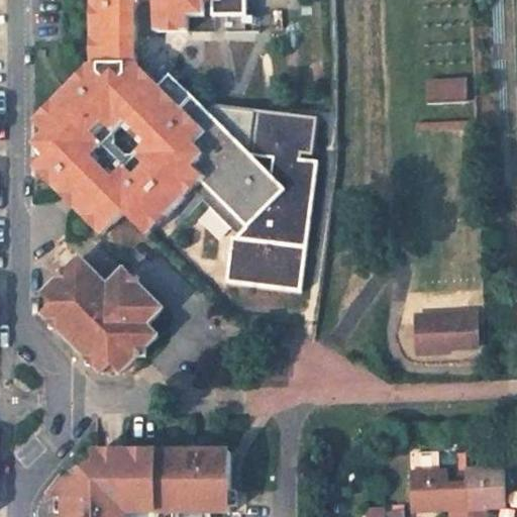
[(202,180),(246,225),(237,234),(237,236),(233,235),(227,281),(241,283),(302,290),(310,223),(313,206),(319,161),(313,160),(318,115),(241,105),(225,103),(213,101),(208,107),(193,93),(181,106),(160,84),(137,63),(136,0),(156,0),(156,12),(189,12),(205,12),(204,0),(212,0),(213,12),(225,12),(241,12),(240,0),(89,0),(89,67),(33,122),(33,125),(43,135),(33,144),(34,153),(41,162),(33,169),(72,206),(90,223),(102,235),(114,223),(124,212),(135,223),(147,234),(159,223),(176,206),(194,188),(202,180)]
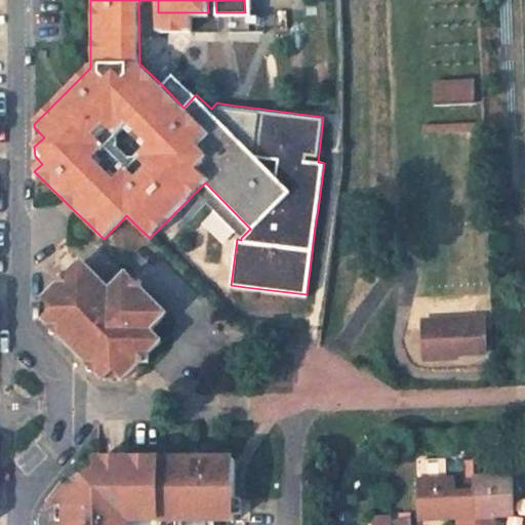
[(192,12),(158,12),(158,28),(192,28),(192,12)]
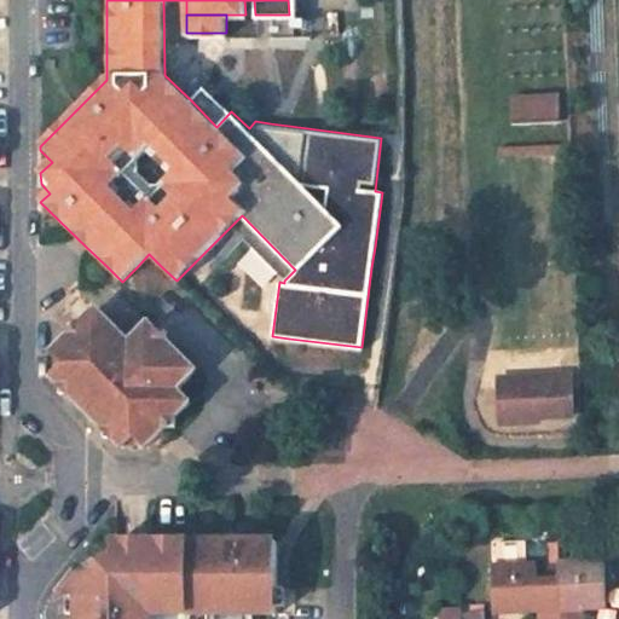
[(231,111),(206,86),(191,100),(217,127),(231,111)]
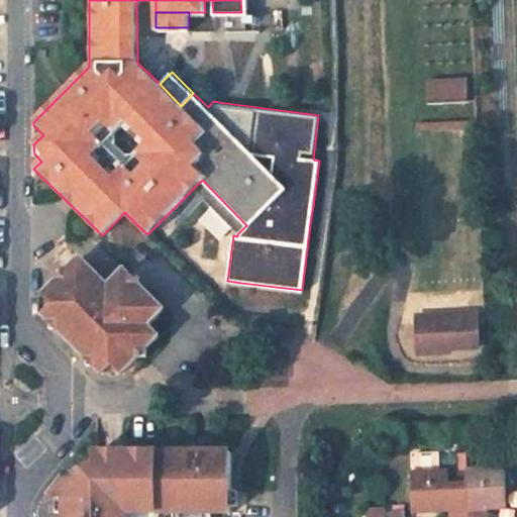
[(426,84),(427,104),(468,103),(467,82),(426,84)]
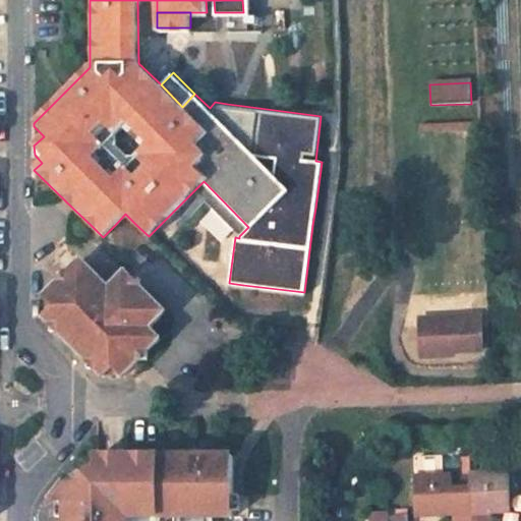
[(195,189),(240,235),(248,227),(204,181),(195,189)]
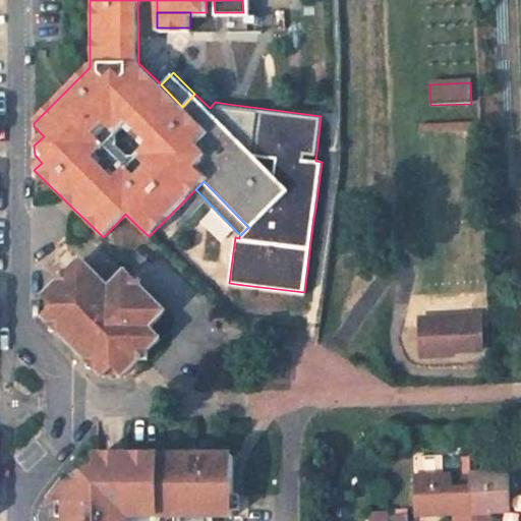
[(109,288),(80,259),(45,296),(56,306),(45,317),(104,374),(114,363),(125,373),(161,337),(150,327),(166,310),(125,272),(109,288)]
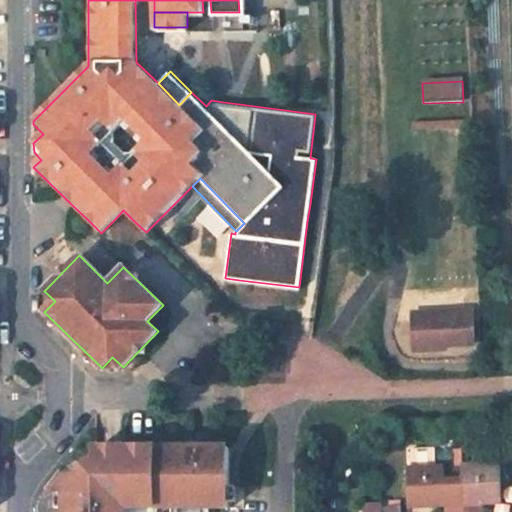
[(442,318),(413,319),(414,349),(445,348),(444,345),(473,344),(472,311),(442,312),(442,318)]
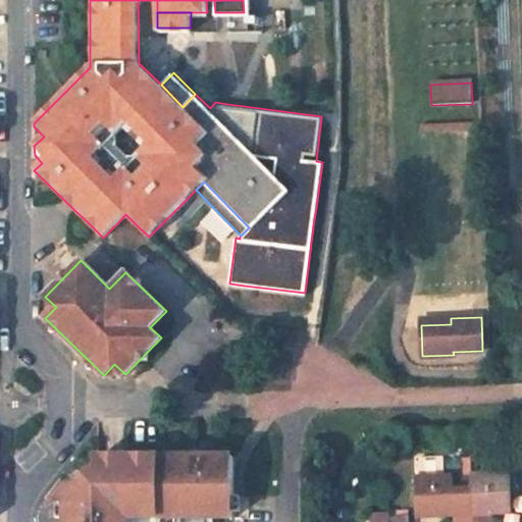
[(455,521),(474,521),(473,476),(455,477),(454,475),(446,476),(445,456),(419,457),(420,477),(415,477),(418,518),(455,516),(455,521)]
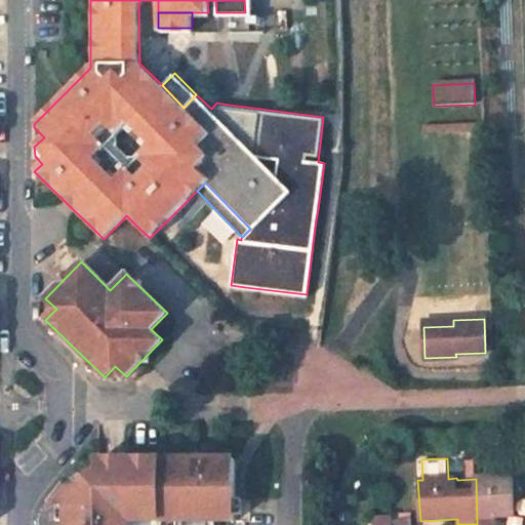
[(213,524),(213,522),(234,522),(235,459),(97,459),(97,476),(89,476),(83,483),(82,490),(67,490),(66,524),(213,524)]
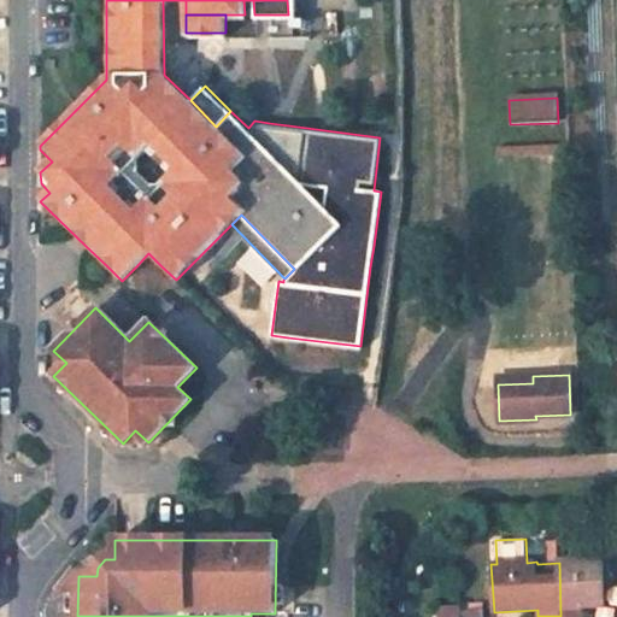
[(603,559),(559,562),(559,563),(560,616),(585,616),(585,609),(605,607),(603,559)]
